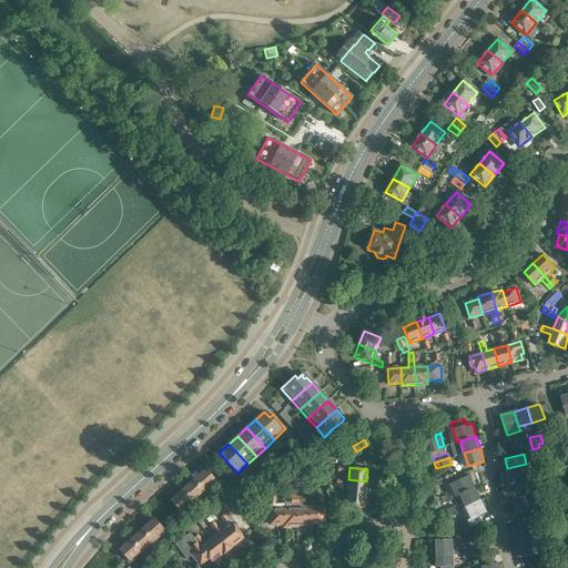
[(501,472),(504,485),(525,480),(521,467),(501,472)]
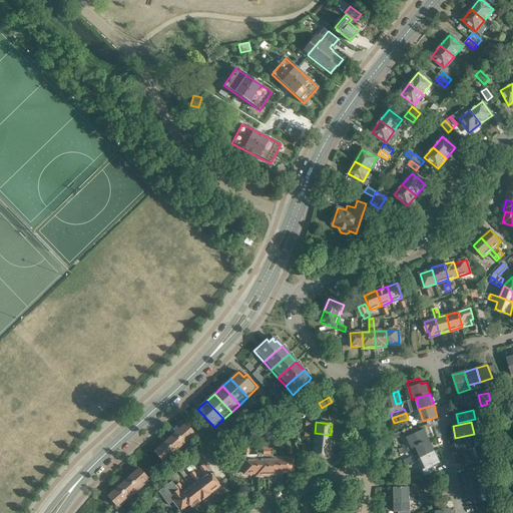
[(173,433),(183,443),(193,434),(184,424),(173,433)]
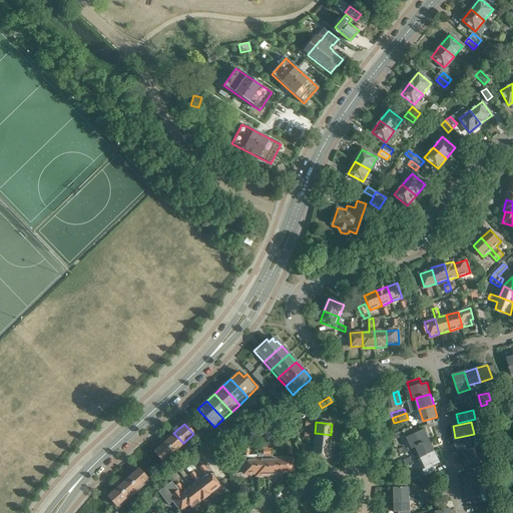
[(207,427),(198,435),(206,444),(215,435),(207,427)]
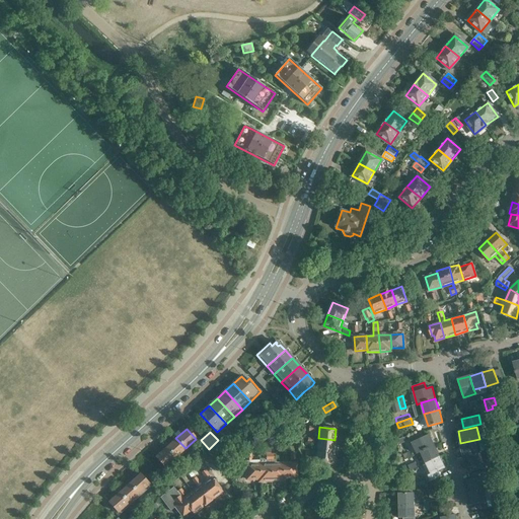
[(421,452),(435,444),(430,433),(412,441),(418,453),(421,451),(421,452)]
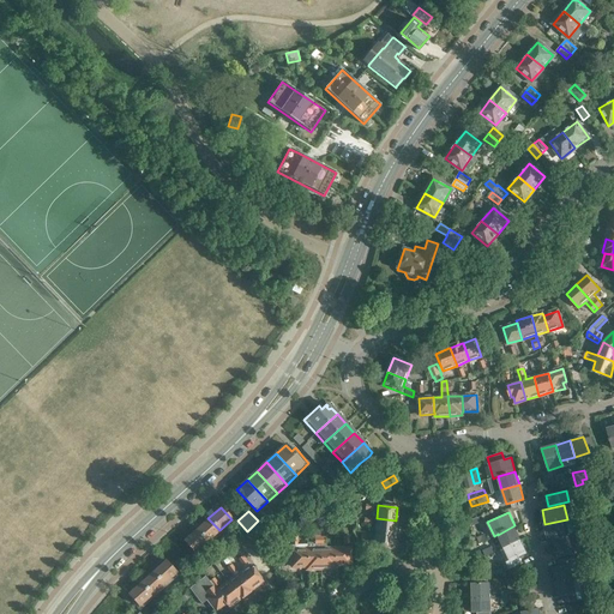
[(582,533),(597,529),(602,528),(600,515),(594,516),(595,522),(589,523),(589,524),(581,525),(582,533)]
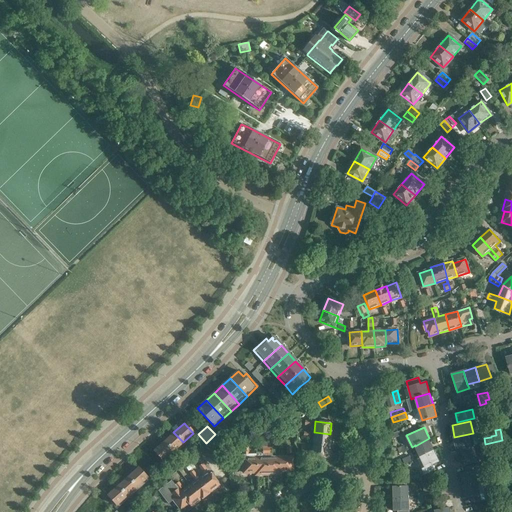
[(163,441),(172,452),(183,442),(173,432),(163,441)]
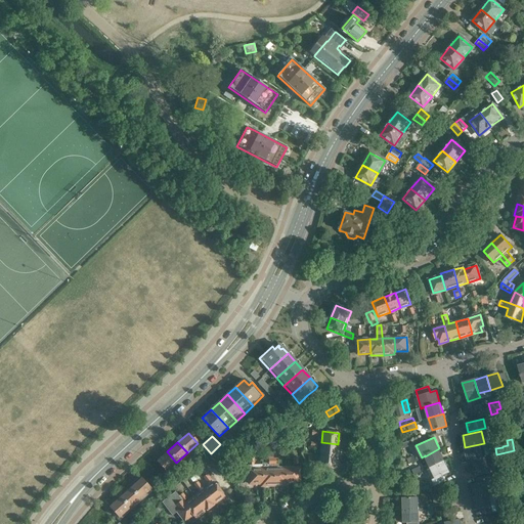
[(321,442),(320,454),(338,456),(339,445),(338,445),(338,444),(321,442)]
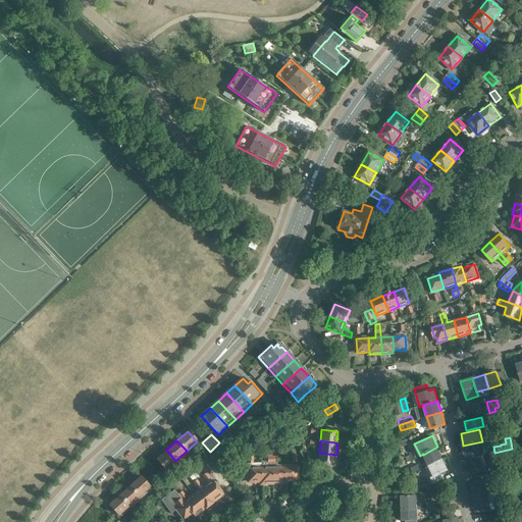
[(482,441),(463,446),(466,458),(481,454),(478,442),(482,441)]
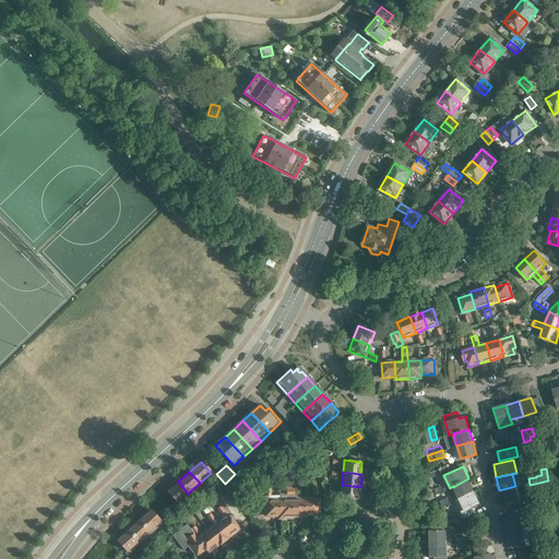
[(474,490),(468,478),(453,487),(459,498),(474,490)]
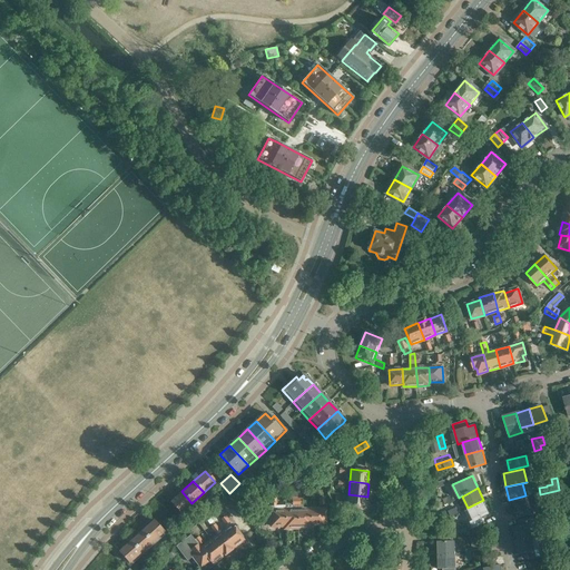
[(192,503),(182,491),(170,502),(180,513),(192,503)]
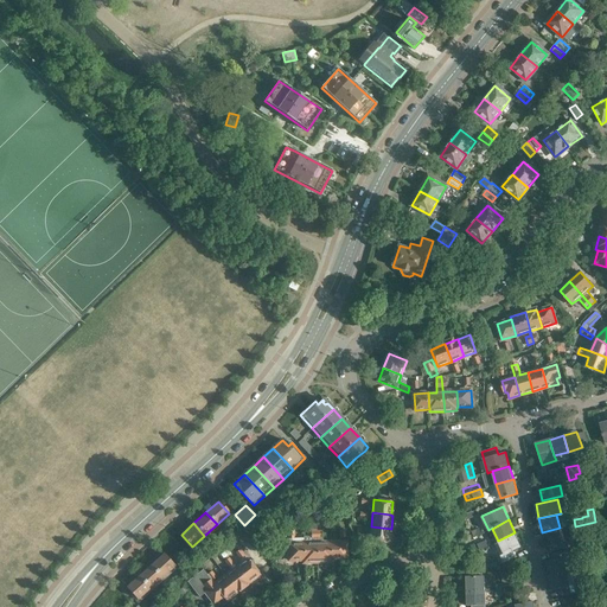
[(391,529),(371,526),(369,541),(389,543),(390,529),(391,529)]
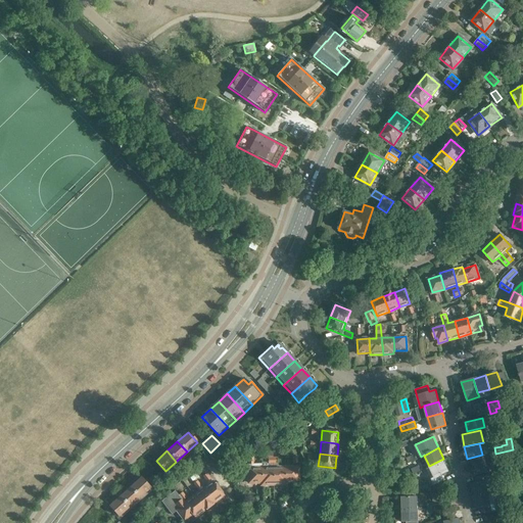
[(406,458),(409,464),(416,460),(413,455),(406,458)]
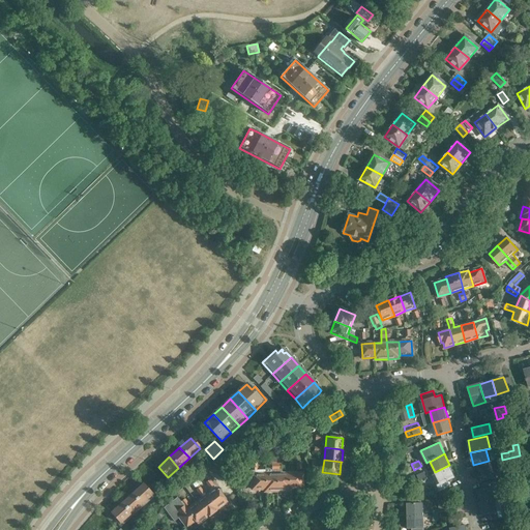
[(489,461),(473,465),(475,477),(491,473),(489,461)]
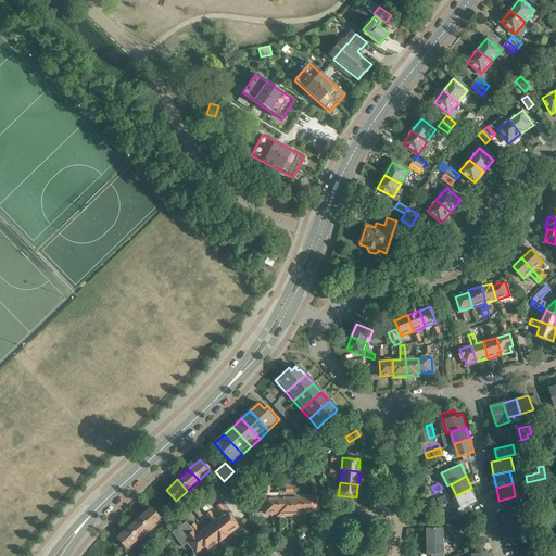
[(471,488),(456,495),(462,507),(477,501),(471,488)]
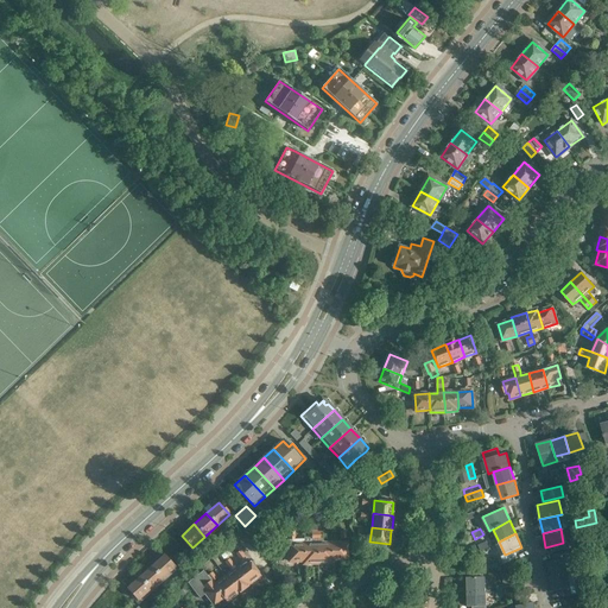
[(265,556),(251,537),(241,545),(254,564),(265,556)]
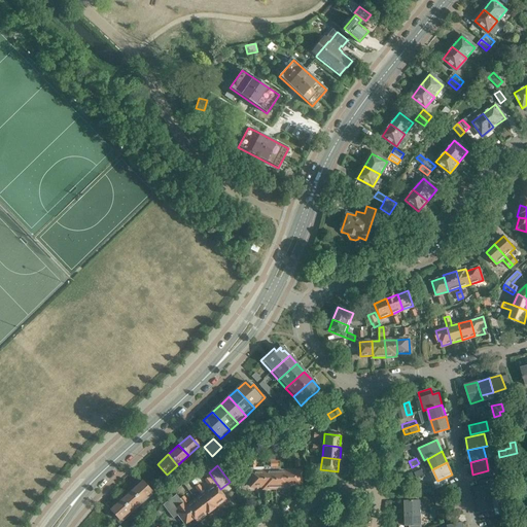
[(264,486),(264,471),(250,471),(250,486),(264,486)]
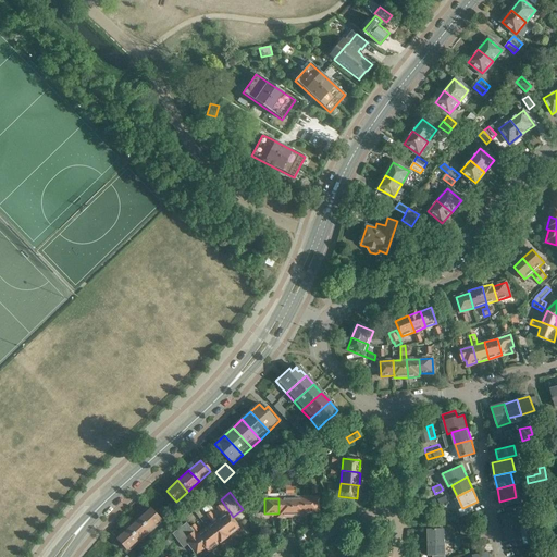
[(279,498),(279,514),(279,516),(292,516),(292,498),(279,498)]
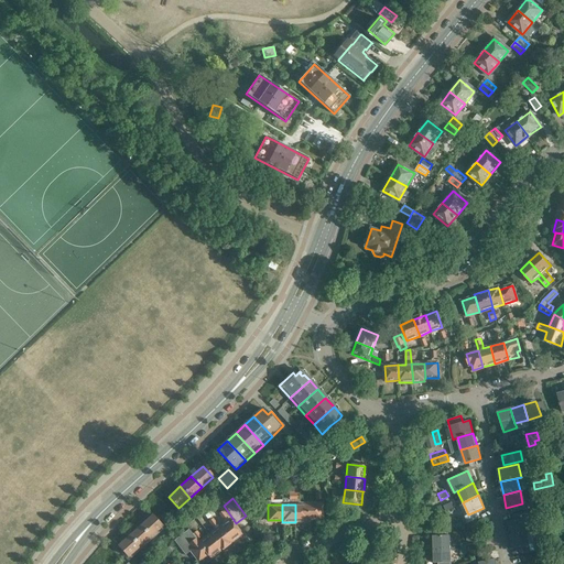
[(295,505),(295,522),(306,522),(306,520),(307,520),(307,505),(295,505)]
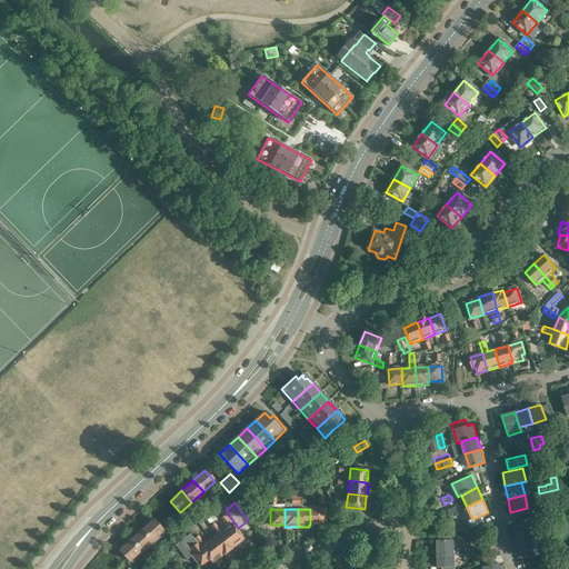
[(310,509),(310,525),(323,523),(323,509),(310,509)]
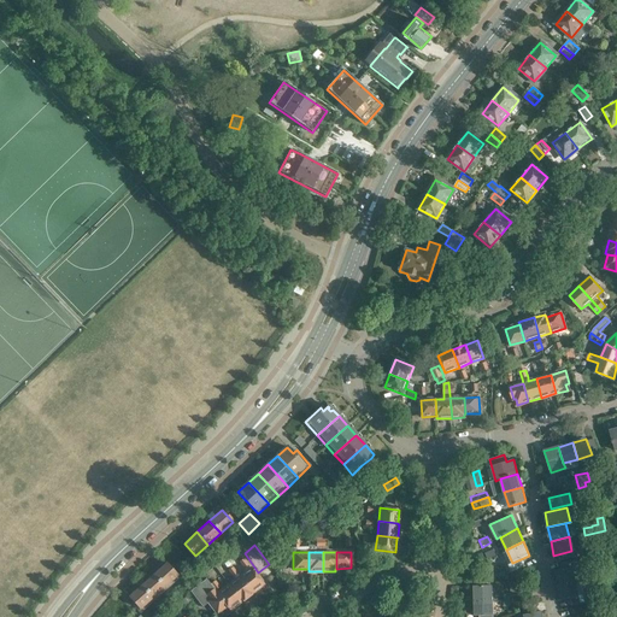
[(497,554),(487,558),(491,565),(499,562),(497,554)]
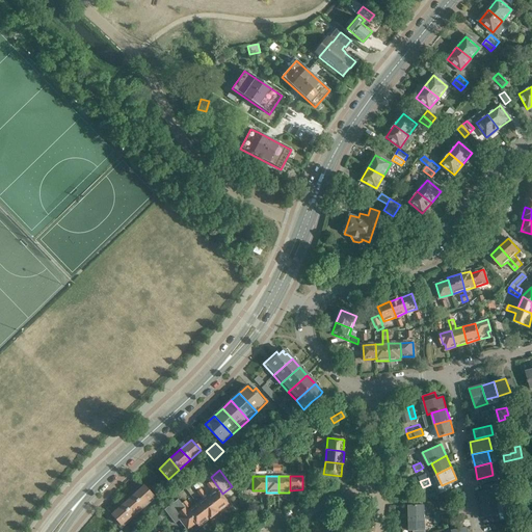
[(208,497),(217,510),(227,503),(216,490),(215,487),(215,486),(211,481),(207,484),(211,490),(213,493),(208,497)]
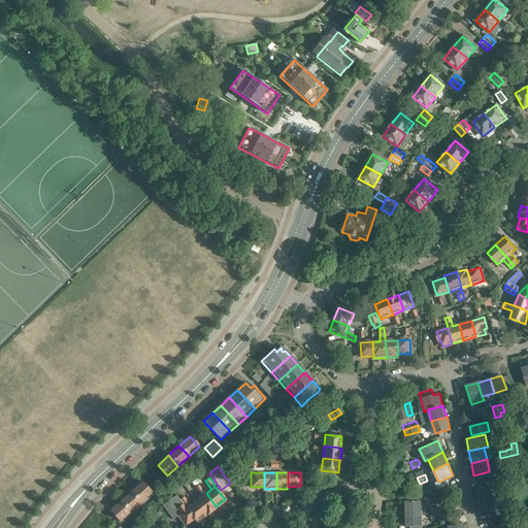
[(131,493),(140,502),(151,493),(141,483),(131,493)]
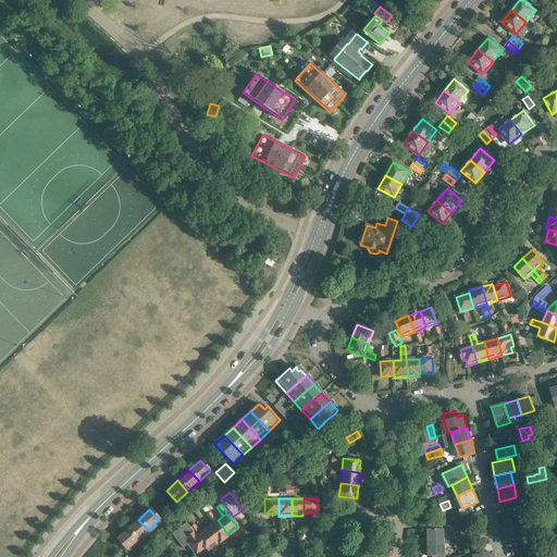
[(207,529),(218,542),(218,543),(227,535),(227,534),(218,520),(211,511),(206,515),(213,523),(207,529)]
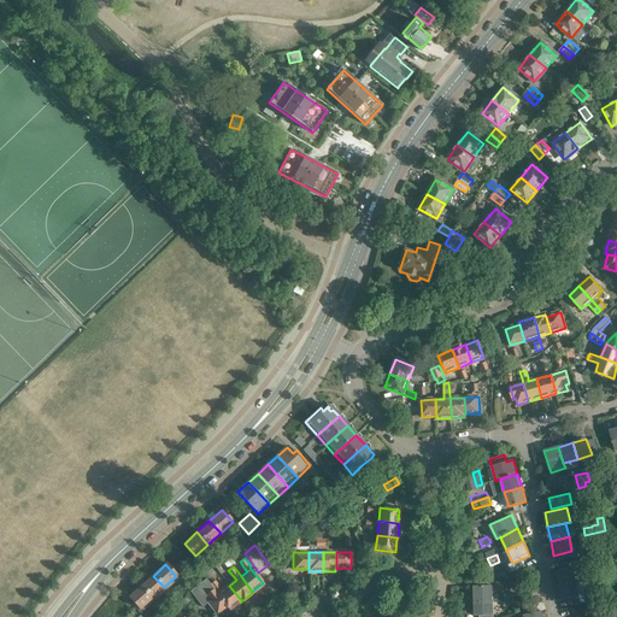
[(153,576),(141,587),(152,598),(164,587),(153,576)]
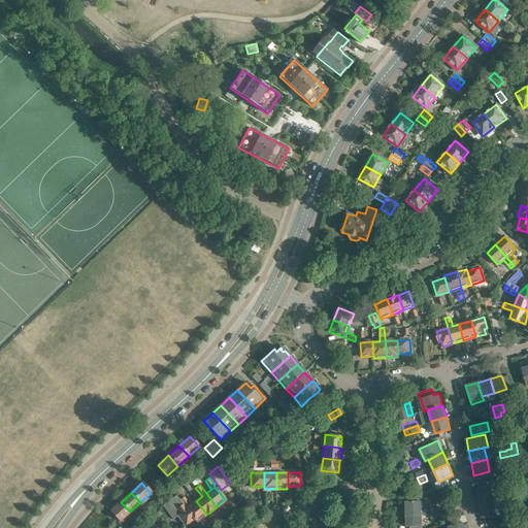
[(514,495),(513,495),(514,501),(518,500),(519,506),(522,505),(522,493),(514,495)]
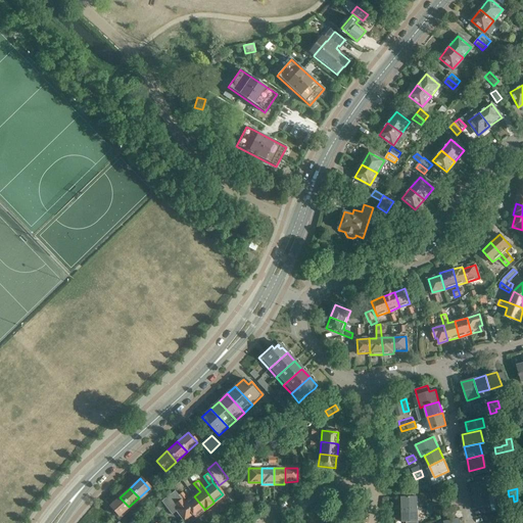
[(192,513),(185,504),(184,502),(180,494),(176,489),(161,501),(172,515),(178,511),(184,519),(192,513)]
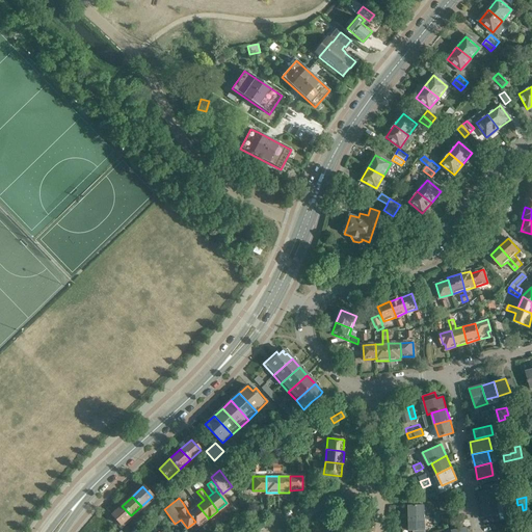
[(409,505),(409,517),(425,517),(425,504),(409,505)]
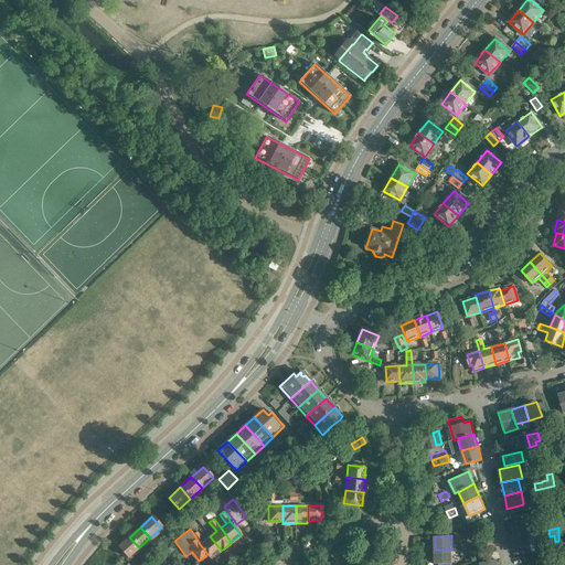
[(221,550),(210,536),(200,544),(208,554),(211,557),(221,550)]
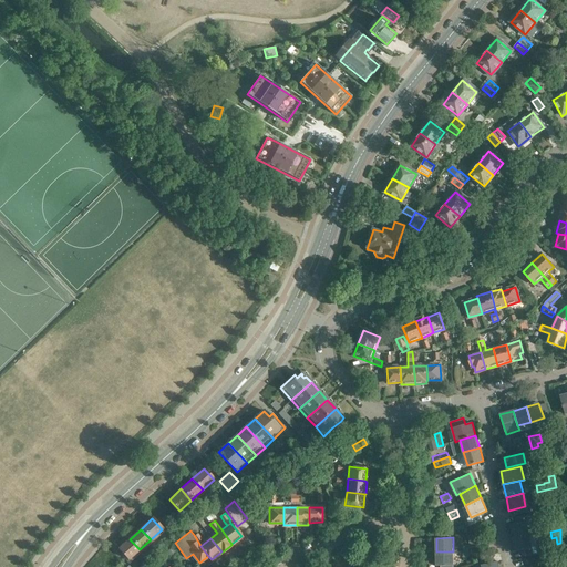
[(140,549),(130,539),(119,549),(129,560),(140,549)]
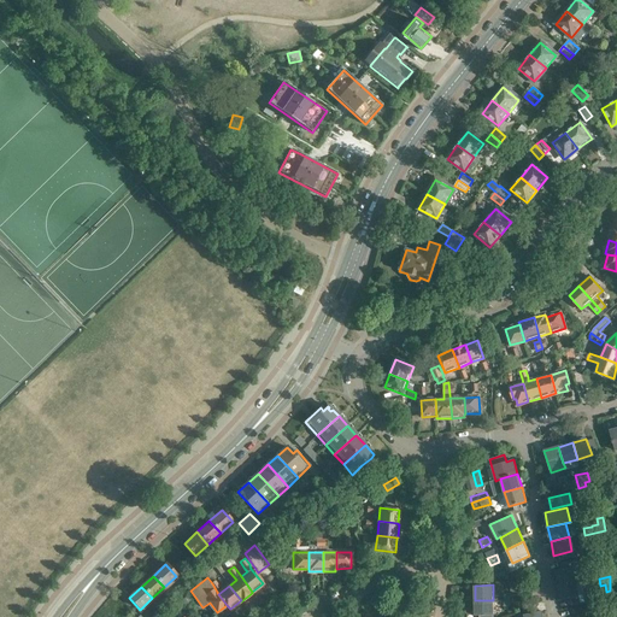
[(493,600),(475,600),(475,616),(493,615),(493,600)]
